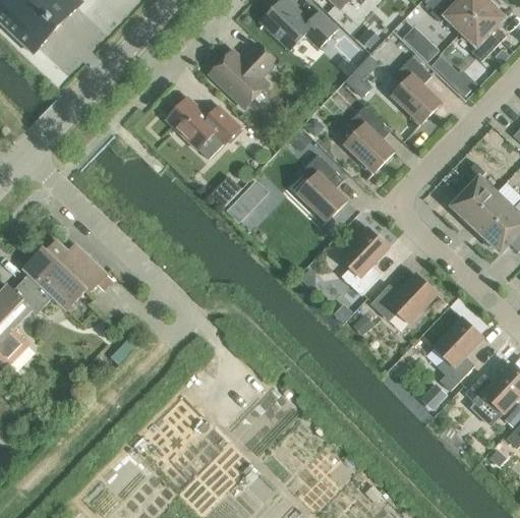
[(81,1),(80,0),(0,0),(0,21),(33,53),(81,1)]
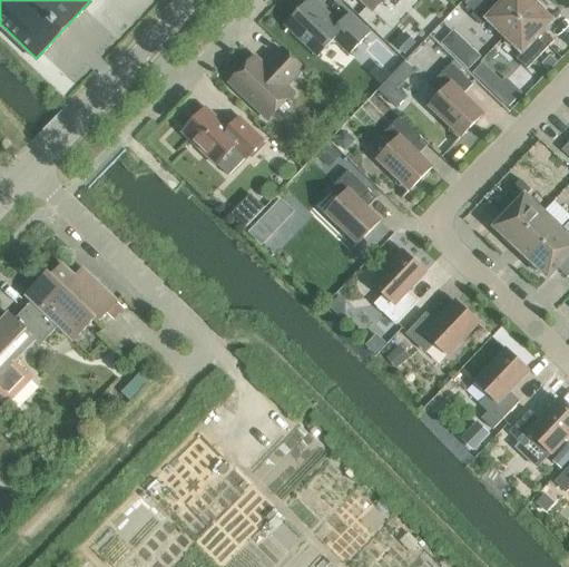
[(286,25),(316,54),(329,40),(335,40),(347,51),(368,31),(347,11),(336,23),(311,0),(304,0),(290,16),(290,21),(286,25)]
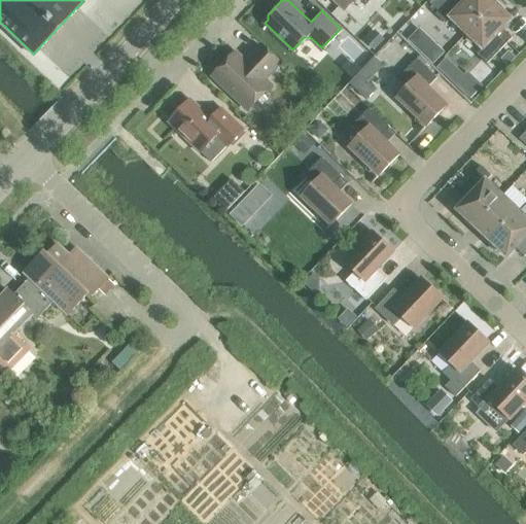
[(332,0),(342,8),(349,0),(332,0)]
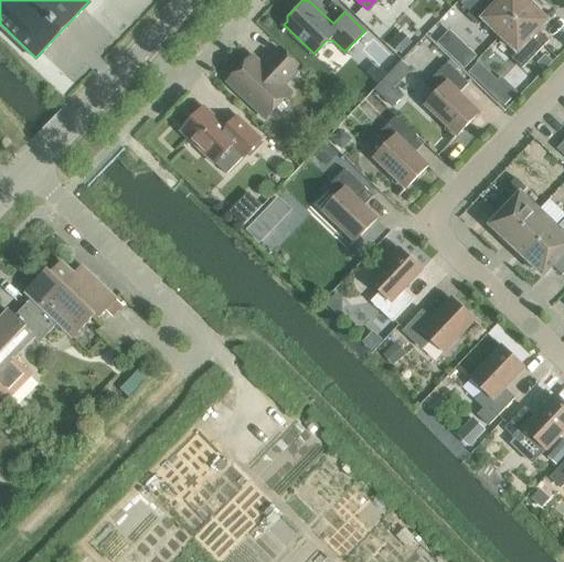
[(461,0),(459,2),(468,10),(466,13),(477,24),(481,19),(499,34),(532,0),(461,0)]
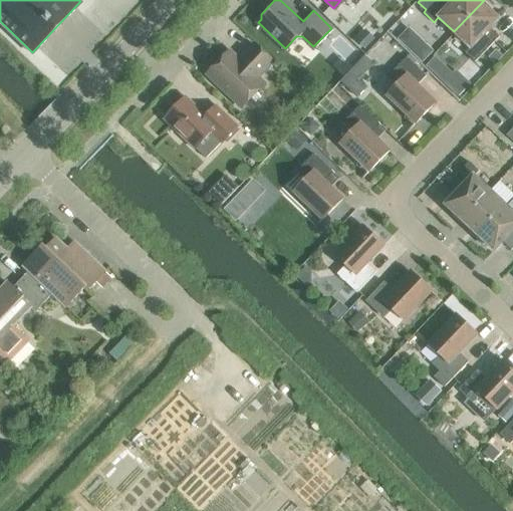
[(484,0),(454,31),(469,46),(464,51),(474,60),(498,35),(489,26),(498,18),(491,11),(491,7),(484,0)]
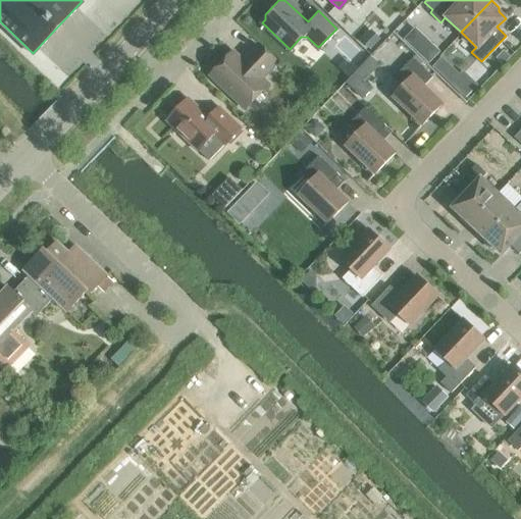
[(415,27),(403,39),(415,51),(423,43),(422,34),(415,27)]
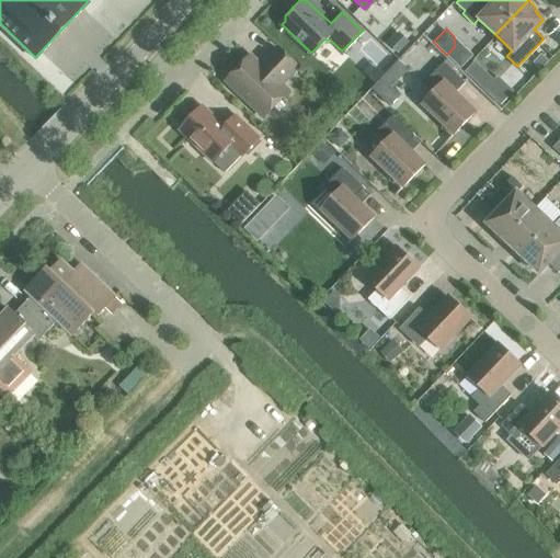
[(396,33),(387,42),(396,52),(406,42),(396,33)]
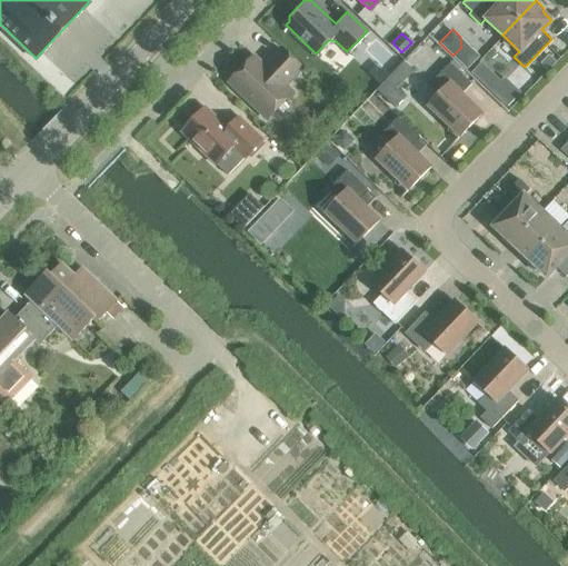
[(269,58),(271,60),(265,67),(252,55),(227,81),(265,117),(290,91),(284,85),(300,67),(279,47),(269,58)]
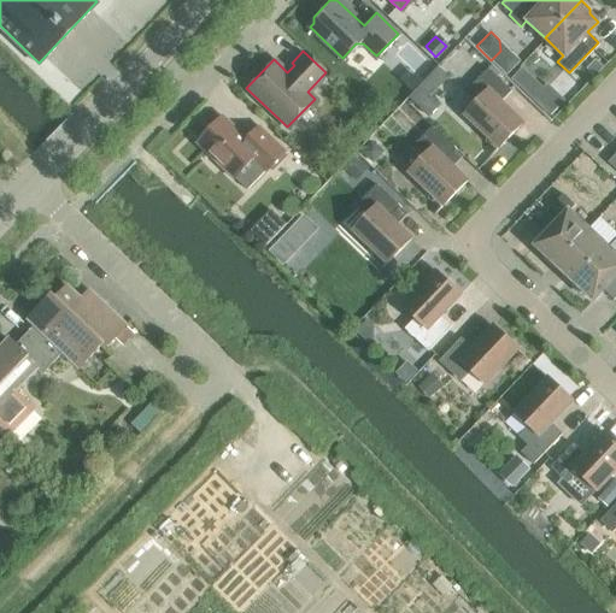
[(594,58),(586,68),(593,74),(602,65),(594,58)]
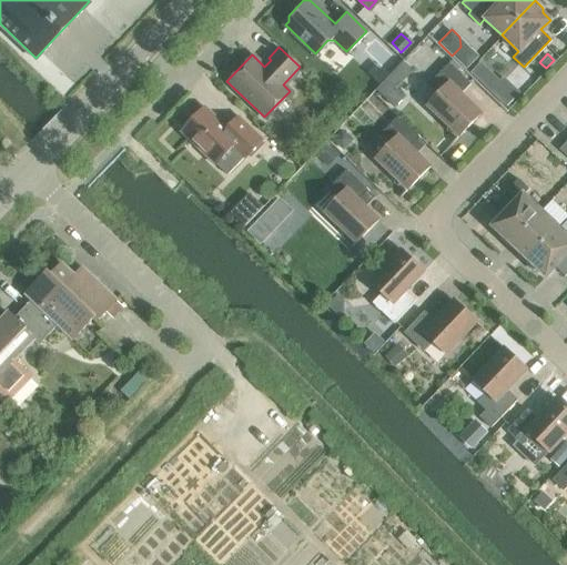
[(459,92),(471,82),(448,61),(427,83),(437,92),(426,103),(458,134),(481,112),(459,92)]
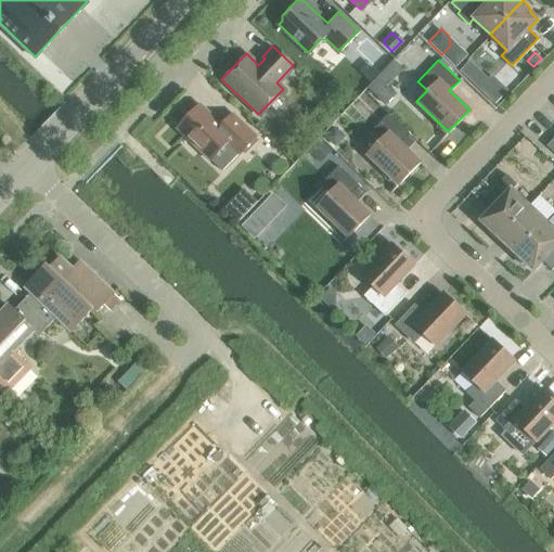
[(374,79),(368,87),(376,94),(384,88),(386,85),(376,77),(374,79)]
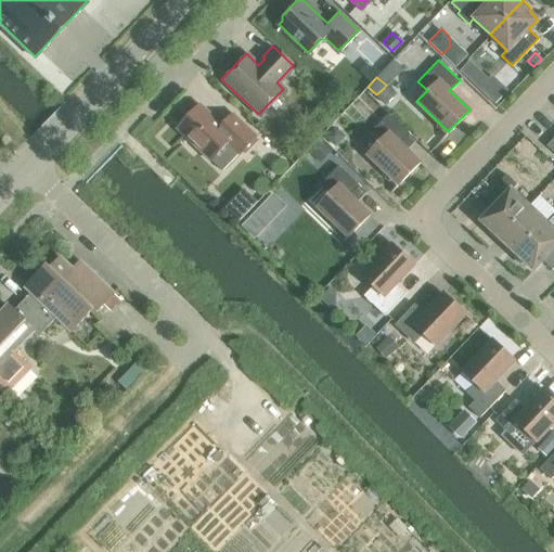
[(481,92),(493,104),(506,91),(494,79),(481,92)]
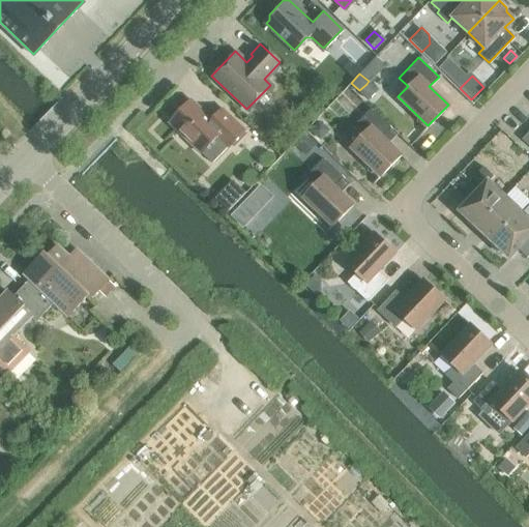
[(189,98),(168,122),(199,152),(210,163),(226,146),(242,128),(221,108),(210,119),(189,98)]
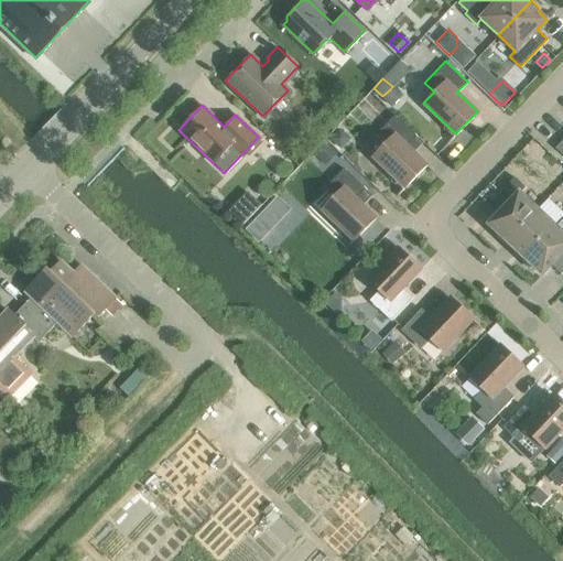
[(372,155),(404,186),(425,164),(405,144),(415,135),(394,114),(375,133),(386,143),(372,155)]
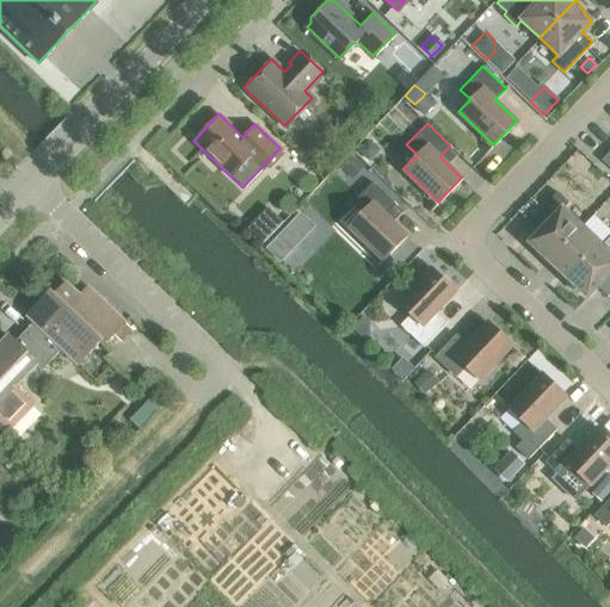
[(367,140),(356,150),(367,161),(373,156),(371,146),(367,140)]
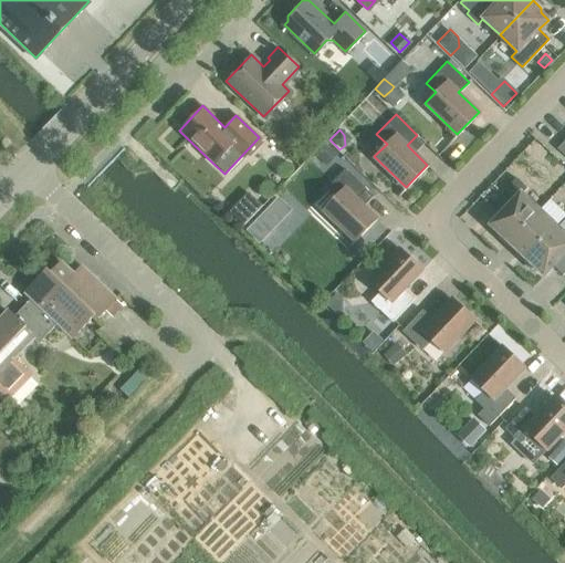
[(564,135),(555,145),(564,154),(564,152),(564,135)]
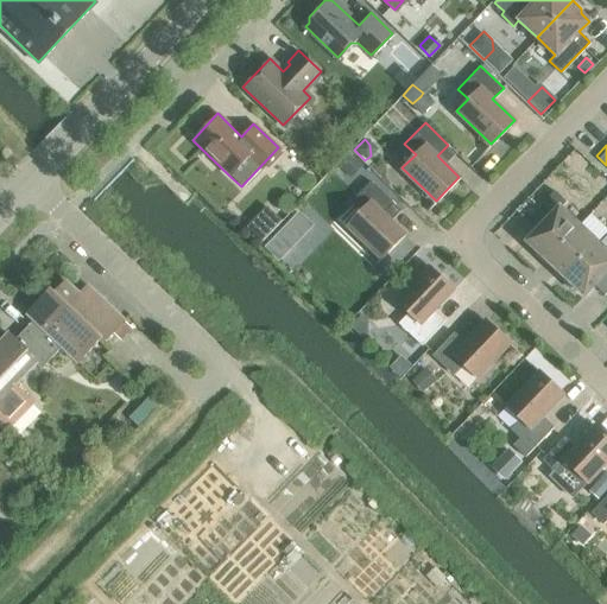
[(347,224),(380,258),(404,234),(383,213),(393,202),(371,179),(349,201),(360,211),(347,224)]
